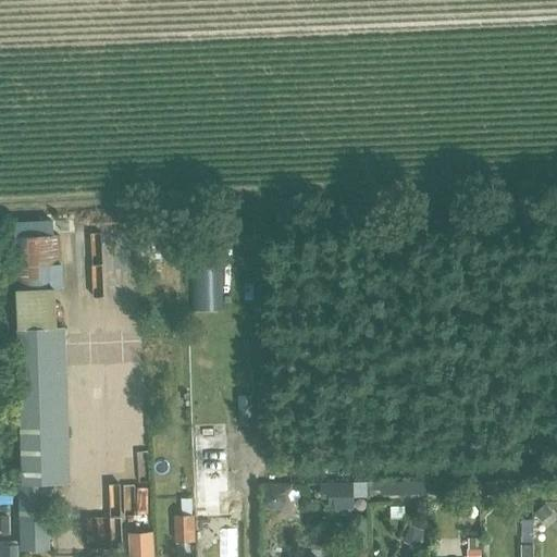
[(162,225),(139,227),(143,259),(164,258),(162,225)]
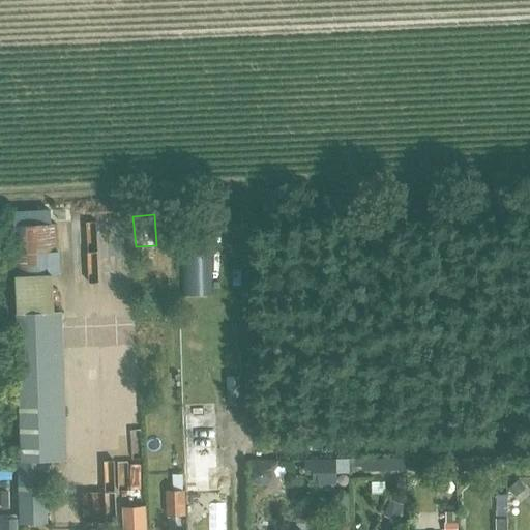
[(13,458),(17,520),(17,525),(42,524),(40,458),(63,457),(58,314),(50,314),(48,275),(61,275),(60,254),(57,254),(55,225),(10,227),(11,276),(19,458),(13,458)]
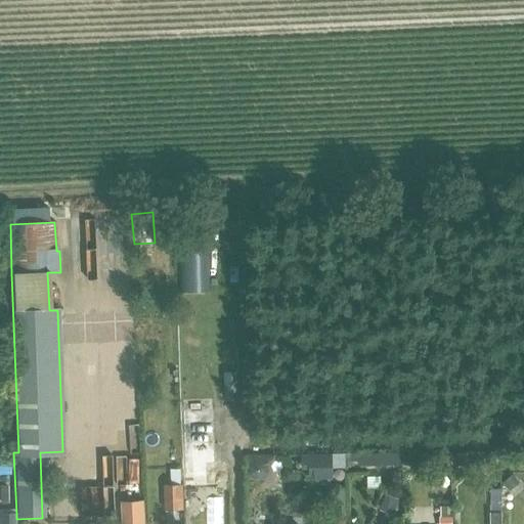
[(195,233),(177,234),(178,244),(195,244),(195,233)]
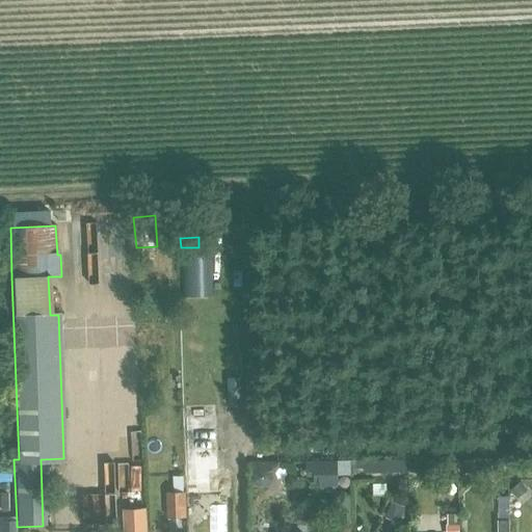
[(212,248),(181,248),(182,296),(213,295),(212,248)]
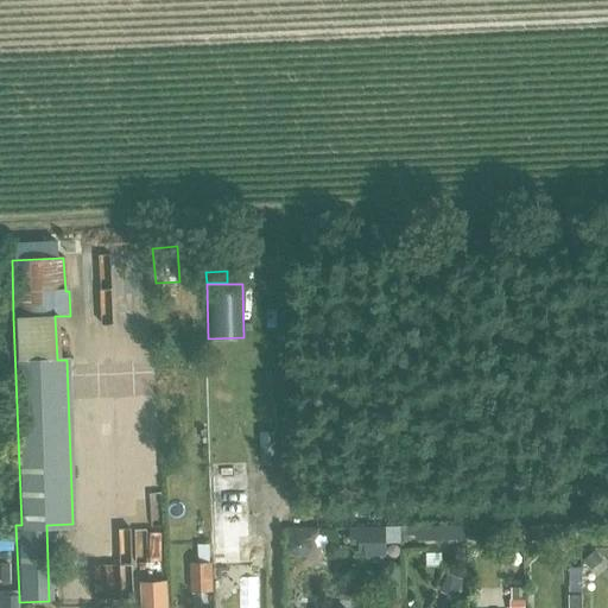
[(202,561),(238,562),(240,475),(204,474),(202,561)]
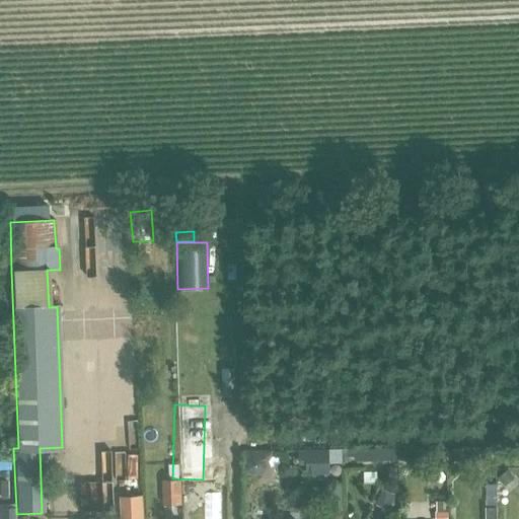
[(258,470),(256,447),(241,449),(243,471),(258,470)]
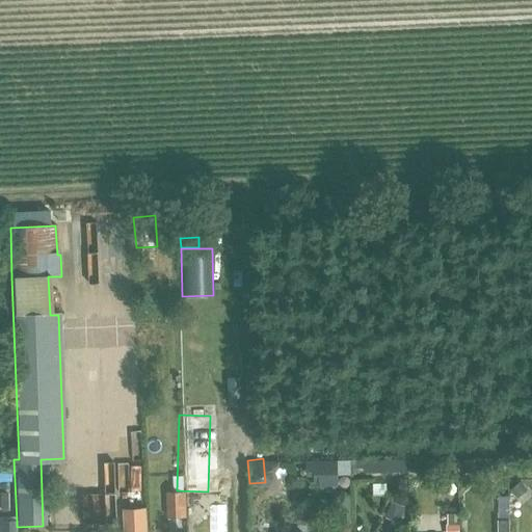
[(108,460),(109,486),(133,485),(132,459),(108,460)]
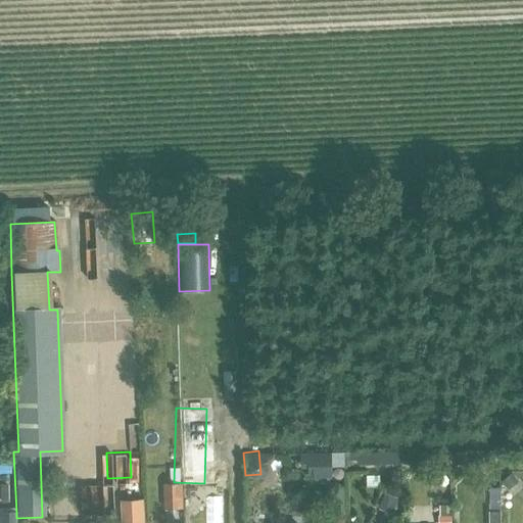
[(436,465),(453,465),(453,452),(436,453),(436,465)]
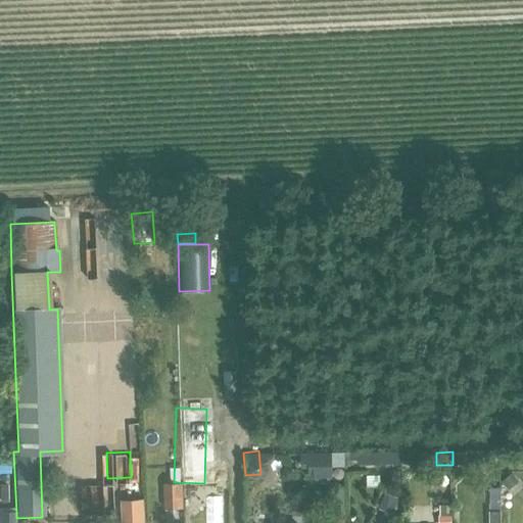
[(453,452),(453,465),(467,464),(466,452),(453,452)]
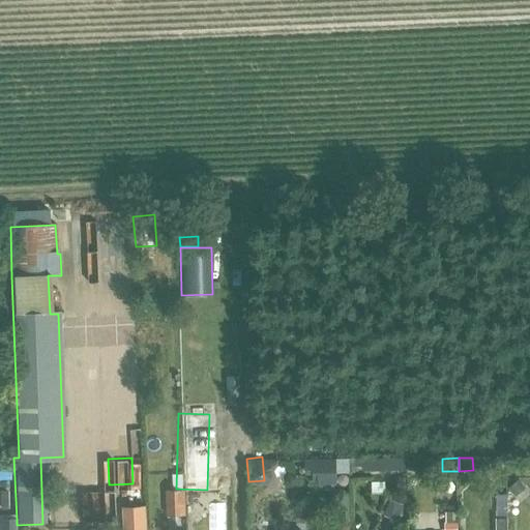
[(408,459),(349,460),(349,470),(355,470),(355,465),(362,465),(362,470),(408,470),(408,459)]
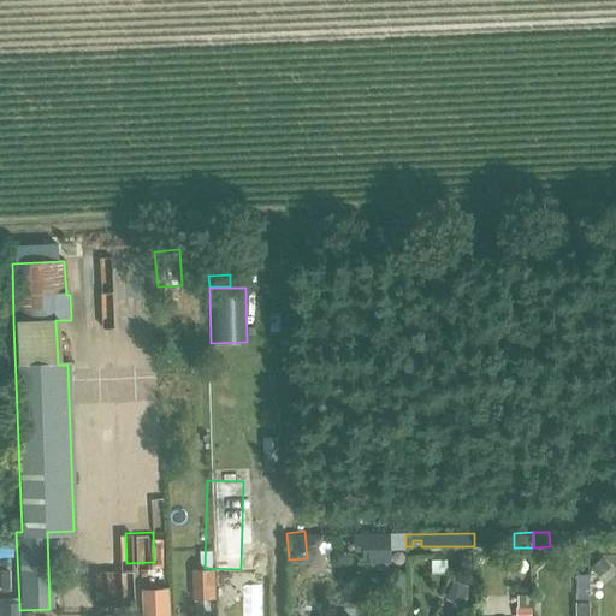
[(390,534),(363,534),(363,558),(371,558),(371,563),(391,563),(391,549),(390,534)]
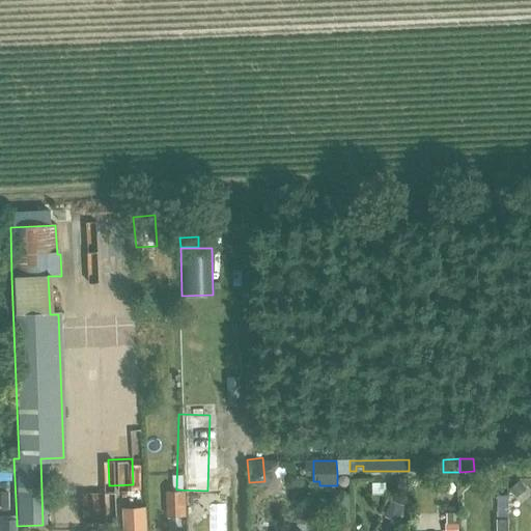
[(350,471),(350,460),(336,460),(337,473),(350,473),(350,471)]
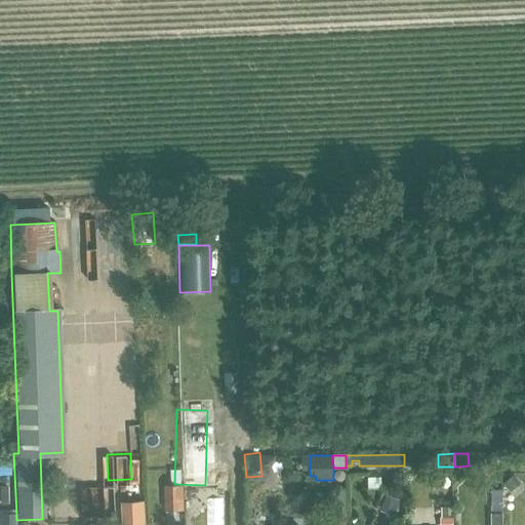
[(514,474),(503,482),(510,490),(520,481),(514,474)]
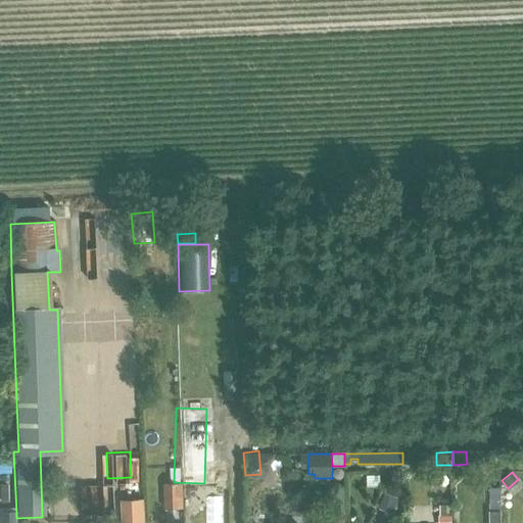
[(167,508),(181,508),(181,485),(167,485),(167,508)]
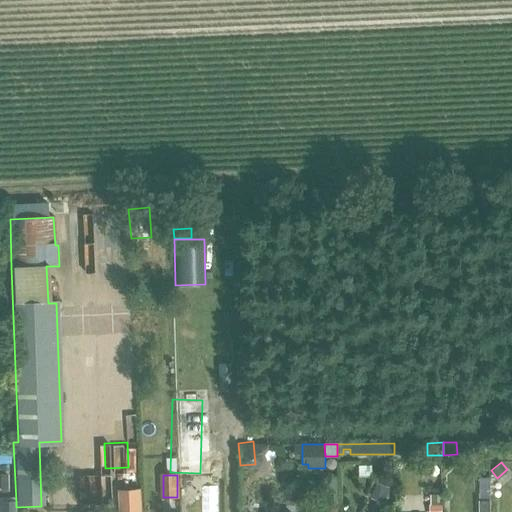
[(206,511),(207,477),(193,477),(193,511),(206,511)]
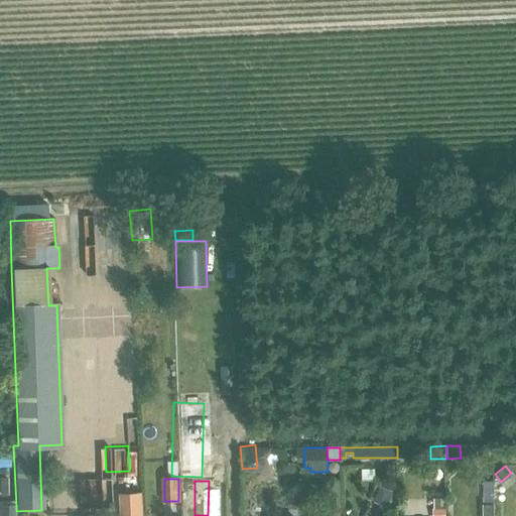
[(495,515),(496,505),(495,482),(485,483),(485,505),(484,505),(483,515),(495,515)]
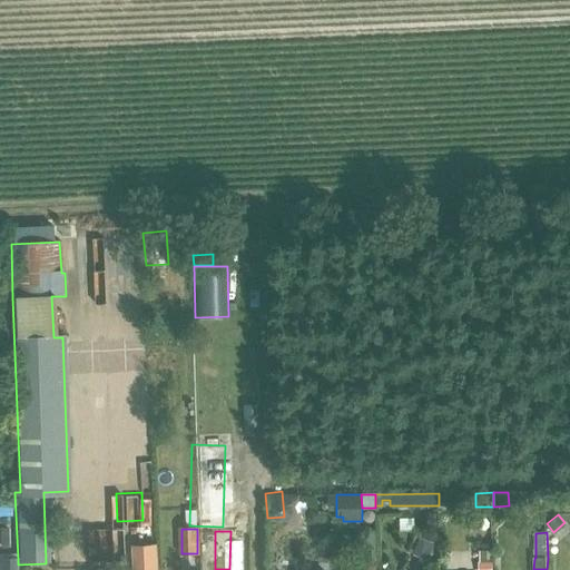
[(434,542),(420,537),(414,552),(428,558),(434,542)]
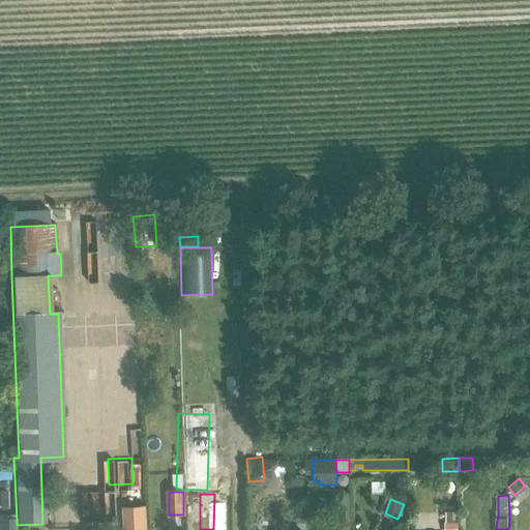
[(144,505),(123,506),(124,526),(145,525),(144,505)]
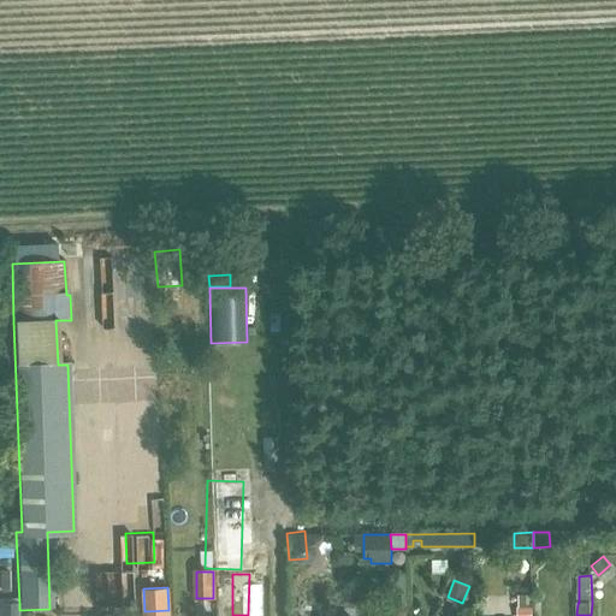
[(478,592),(474,610),(490,614),(493,596),(478,592)]
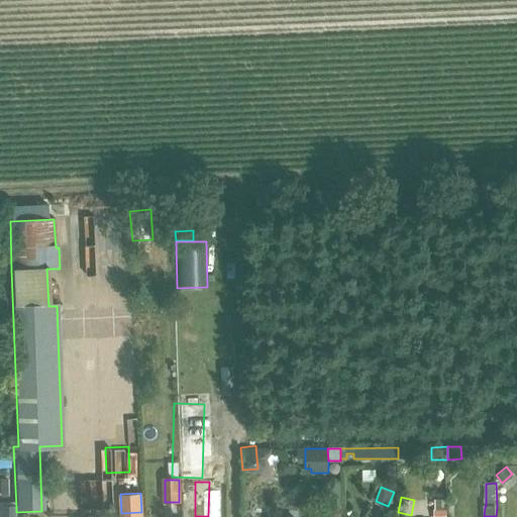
[(15,516),(16,512),(16,507),(0,507),(0,516),(15,516)]
